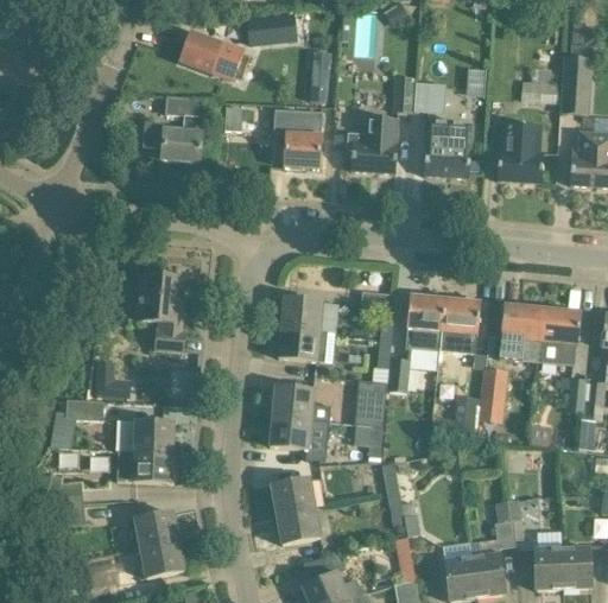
[(246,19),(249,46),(297,40),(293,13),(246,19)]
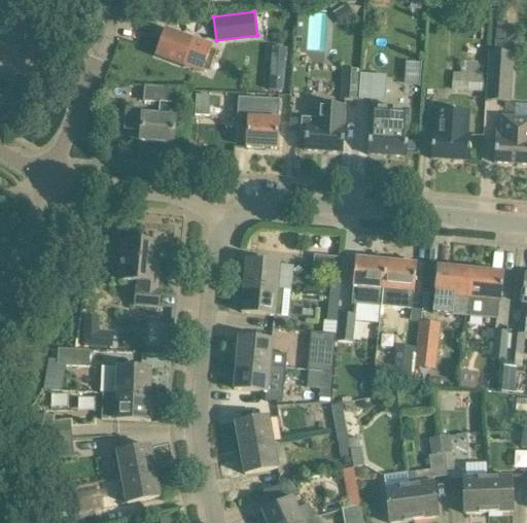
[(194,40),(195,38),(166,28),(156,53),(185,63),(202,69),(210,46),(194,40)]
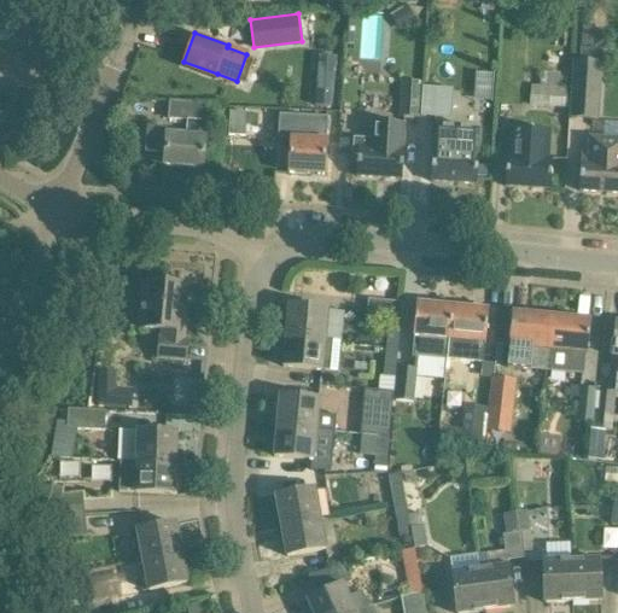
[(315,101),(332,103),(336,53),(319,52),(315,101)]
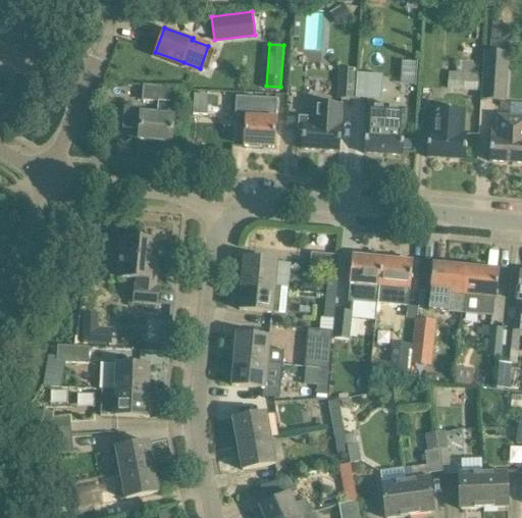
[(481,96),(505,97),(508,48),(484,47),(481,96)]
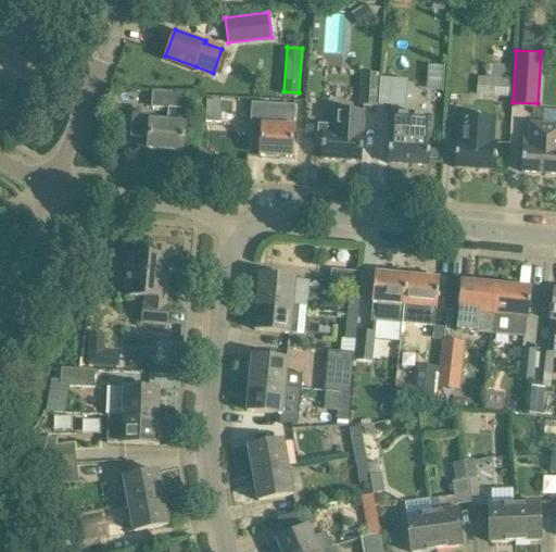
[(478,74),(477,83),(494,84),(494,92),(510,93),(512,76),(503,76),(504,63),(487,62),(485,75),(478,74)]
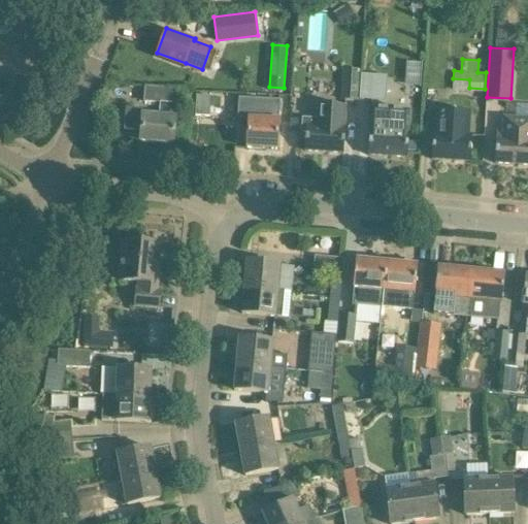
[(342,65),(340,97),(359,98),(359,95),(360,70),(361,66),(342,65)]
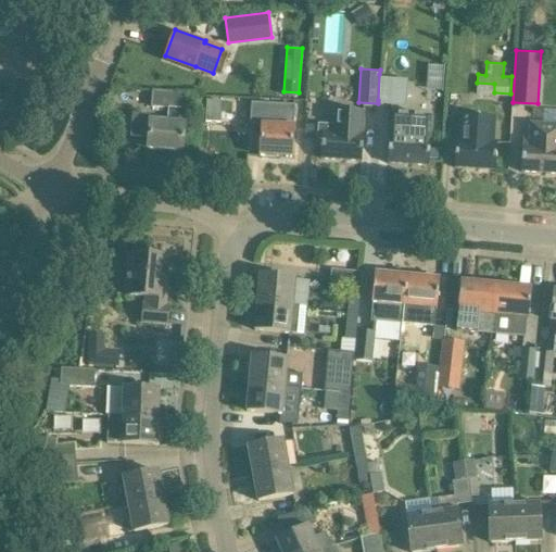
[(378,100),(405,101),(407,76),(379,74),(378,100)]
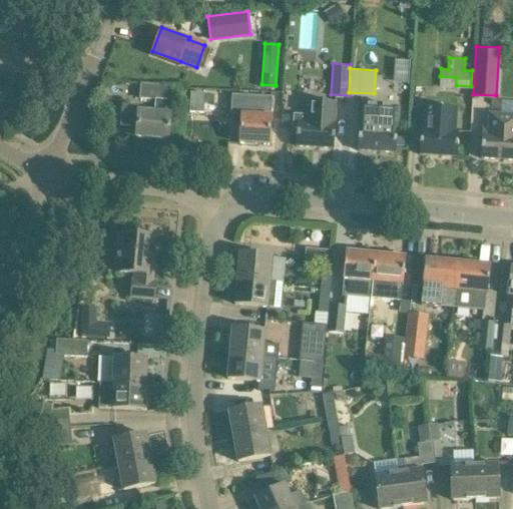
[(154,110),(139,109),(140,103),(122,101),(120,123),(137,125),(136,133),(168,136),(171,112),(170,112),(173,84),(141,81),(139,95),(155,97),(154,110)]
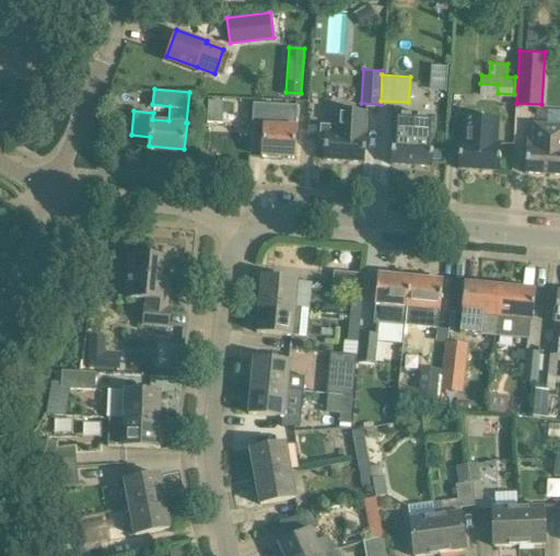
[(208,99),(207,119),(222,120),(223,99),(208,99)]
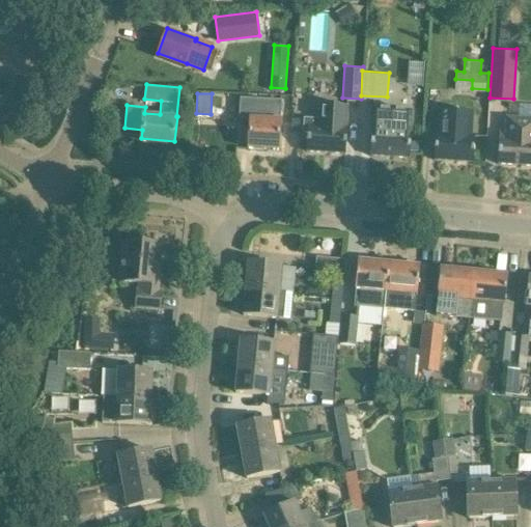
[(240,95),(239,117),(250,118),(250,127),(245,126),(244,140),(249,140),(249,146),(279,147),(281,99),(240,95)]
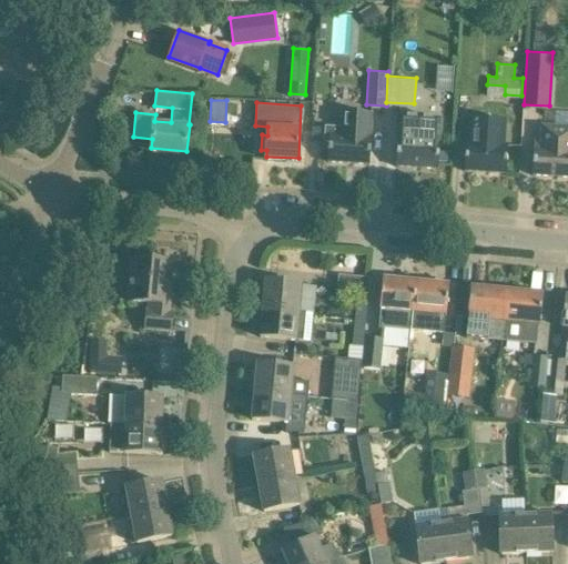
[(340,124),(325,123),(324,139),(330,139),(327,159),(369,162),(372,112),(343,110),(342,127),(340,126),(340,124)]
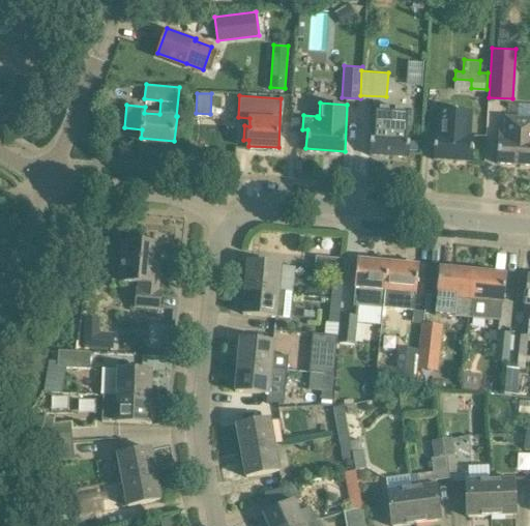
[(373,105),(370,152),(409,155),(410,108),(373,105)]
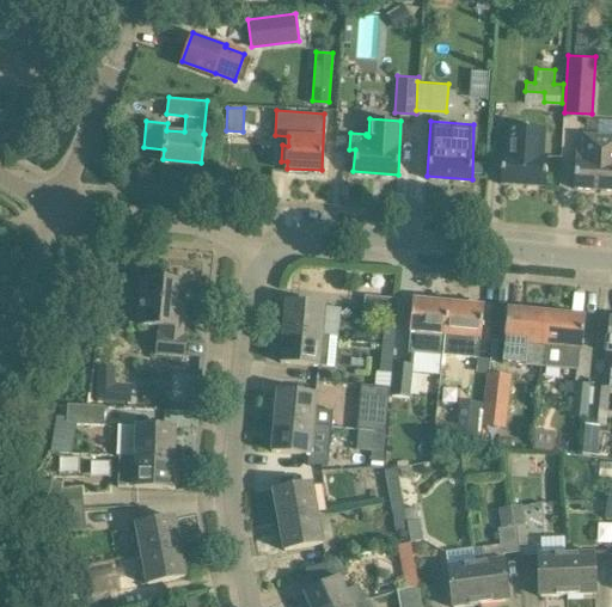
[(502,151),(500,181),(545,184),(548,153),(543,153),(544,127),(508,124),(506,151),(502,151)]
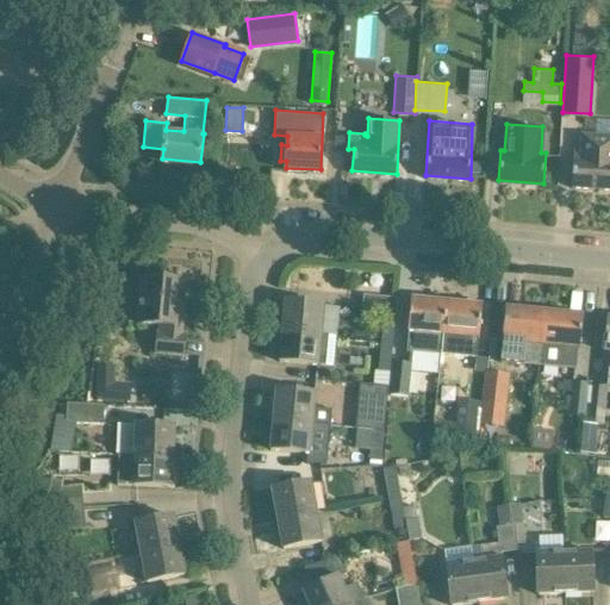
[(574,149),(572,185),(609,187),(609,135),(582,133),(580,149),(574,149)]
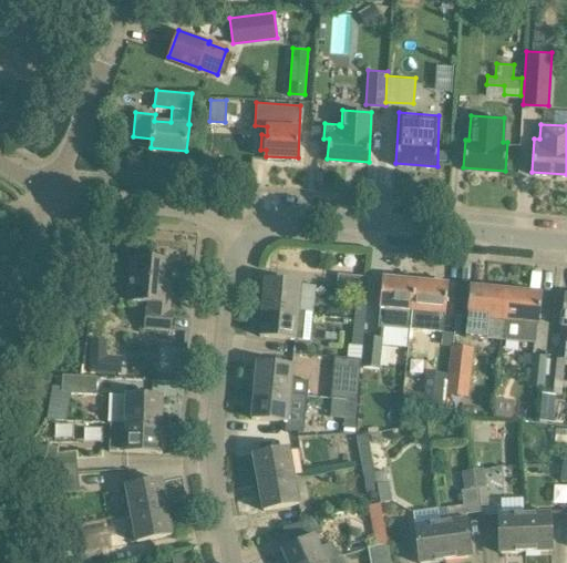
[(437,150),(437,159),(447,159),(447,150),(437,150)]
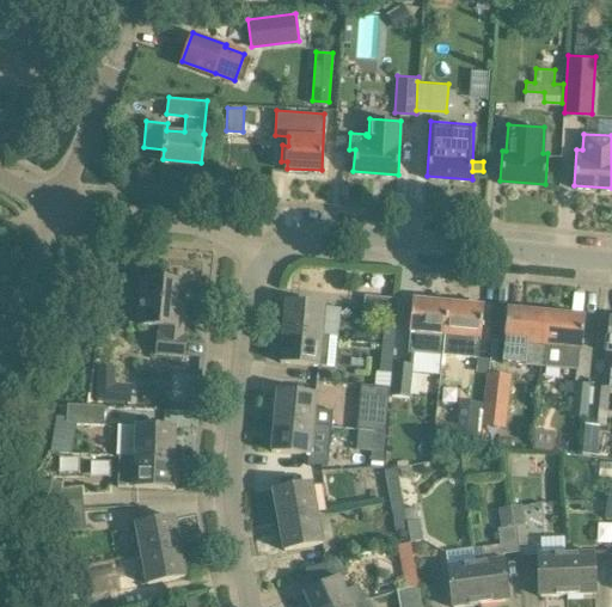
[(158,171),(146,169),(145,179),(157,182),(158,171)]
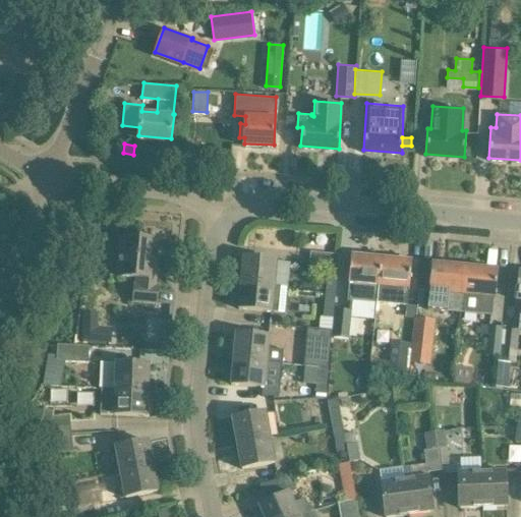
[(155,284),(157,265),(151,265),(153,237),(120,234),(117,273),(135,275),(133,298),(157,300),(159,285),(155,284)]
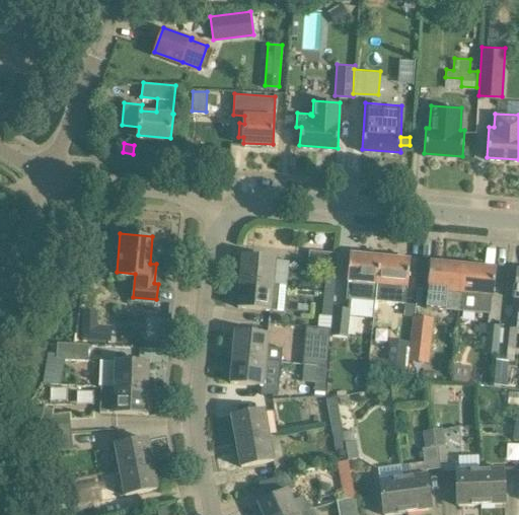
[(309,248),(308,262),(327,264),(325,279),(336,280),(338,251),(309,248)]
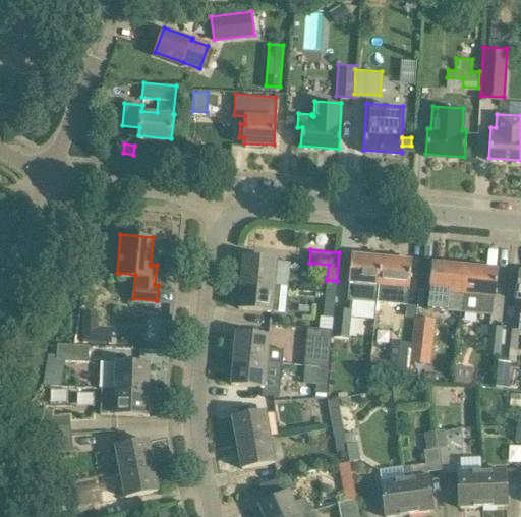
[(348,297),(377,300),(382,255),(351,252),(349,280),(348,297)]
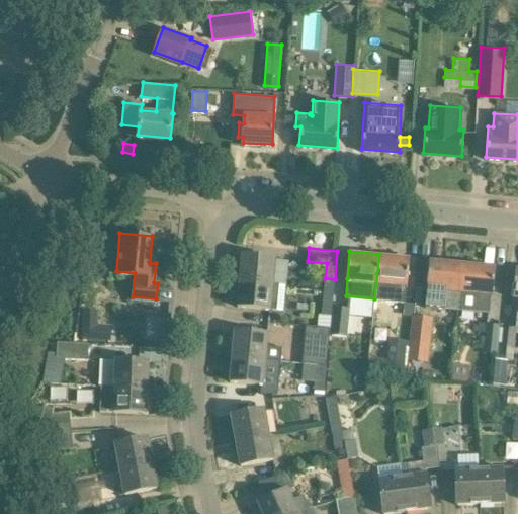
[(242,253),(240,279),(284,283),(286,283),(288,258),(242,253)]
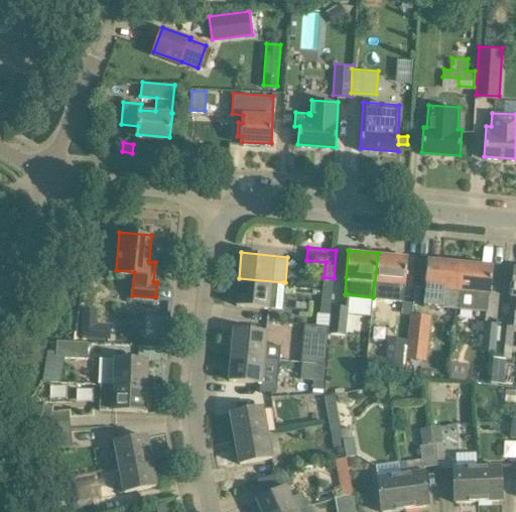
[(378,253),(373,297),(403,299),(405,283),(408,256),(378,253)]
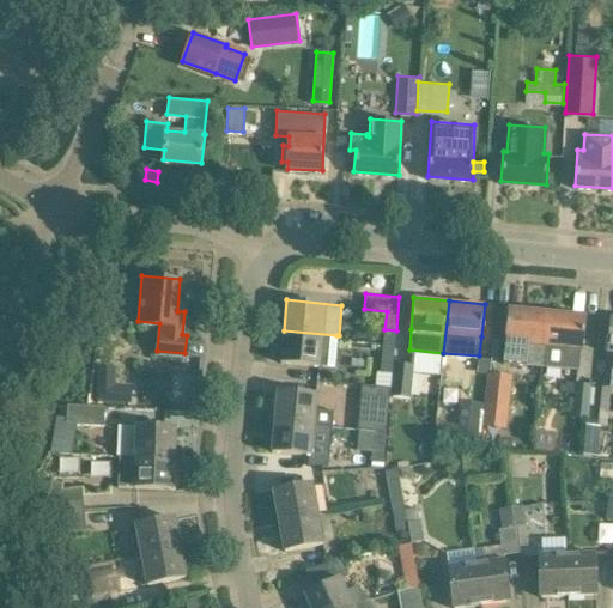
[(505,340),(503,360),(541,364),(544,344),(547,310),(508,306),(505,340)]
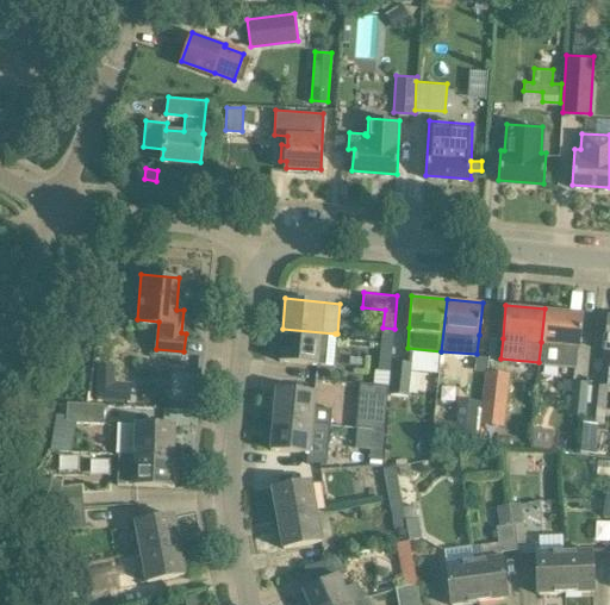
[(541,342),(539,362),(577,366),(579,345),(580,345),(584,312),(545,309),(541,342)]
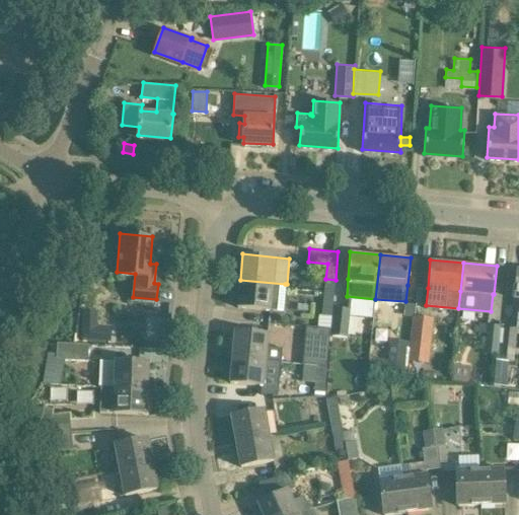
[(273,283),(240,280),(237,305),(283,309),(285,284),(273,283)]
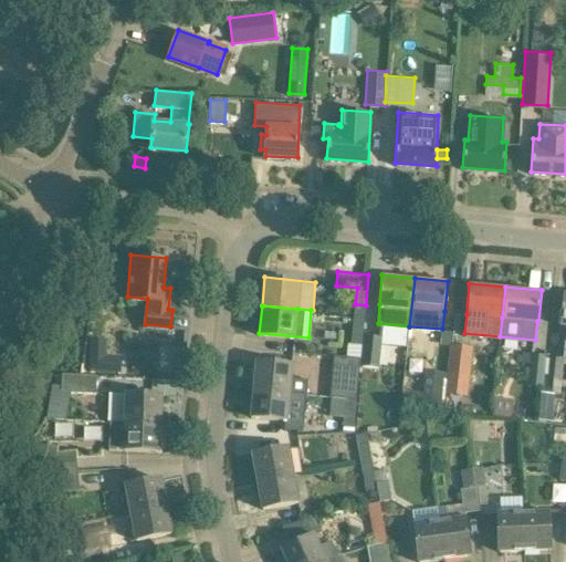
[(354,313),(352,342),(362,343),(365,314),(354,313)]
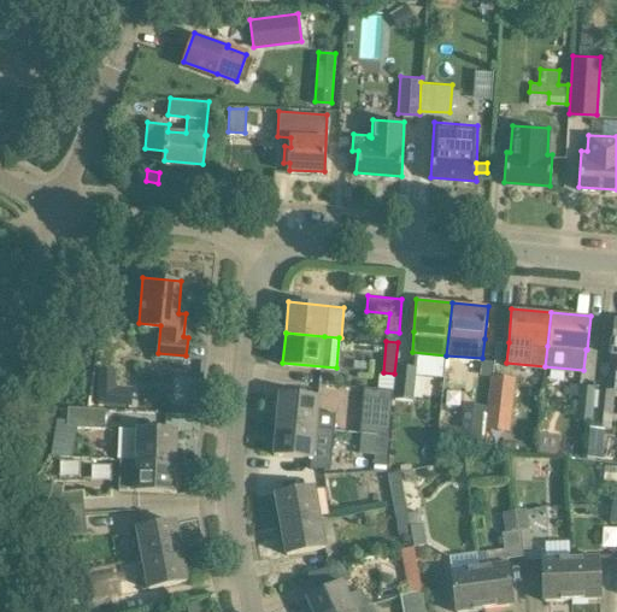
[(394,396),(412,398),(416,364),(398,363),(394,396)]
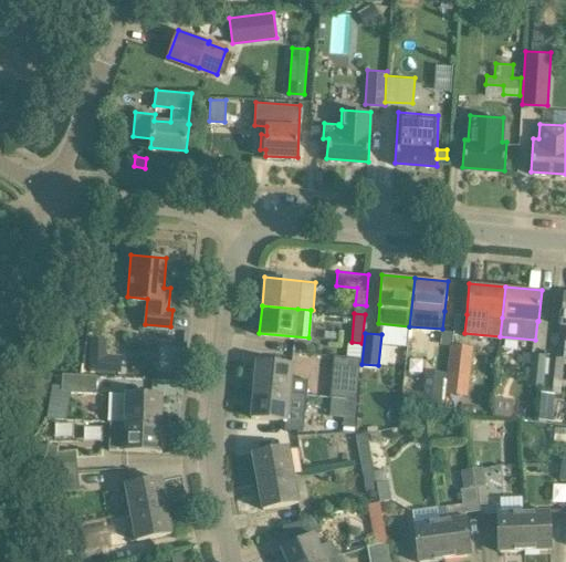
[(473,345),(452,343),(450,372),(449,376),(470,378),(473,345)]
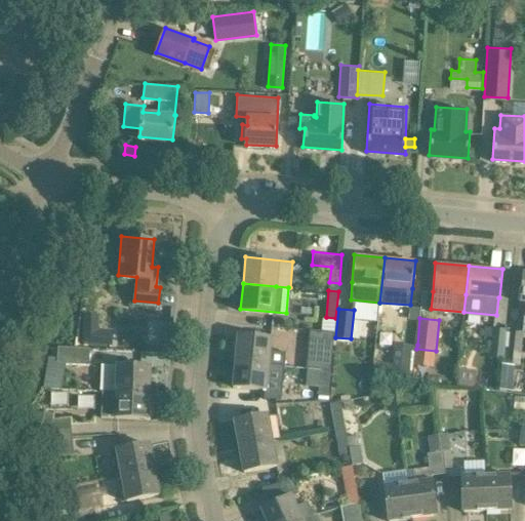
[(108,328),(83,326),(82,342),(108,343),(108,328)]
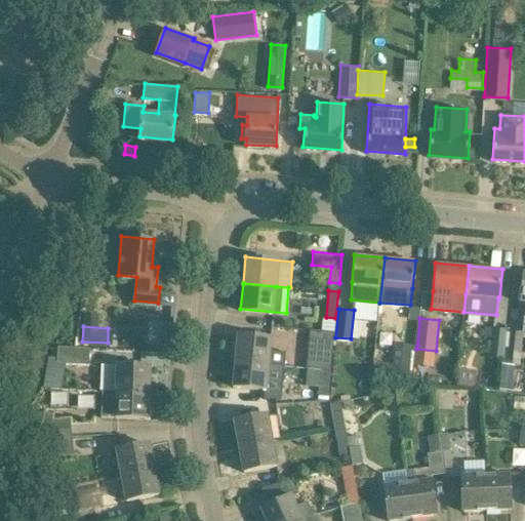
[(491,348),(502,349),(505,327),(493,326),(491,348)]
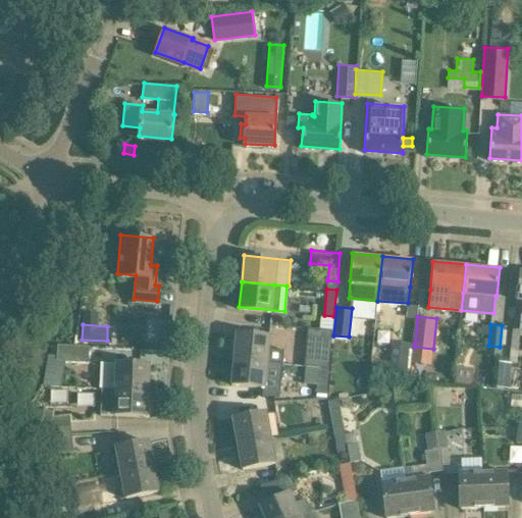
[(308,326),(307,340),(331,342),(332,328),(319,327),(308,326)]
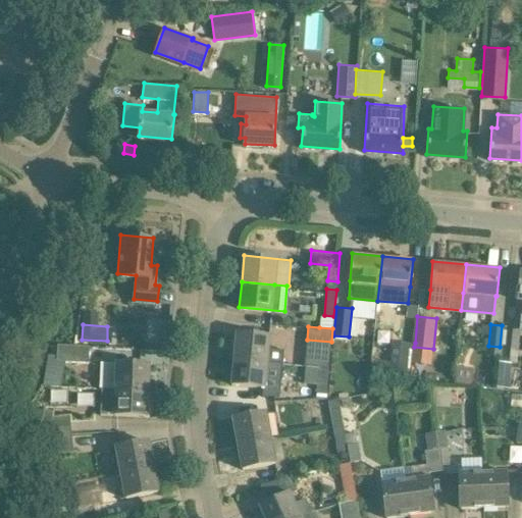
[(505,326),(502,359),(517,361),(521,328),(515,327),(505,326)]
